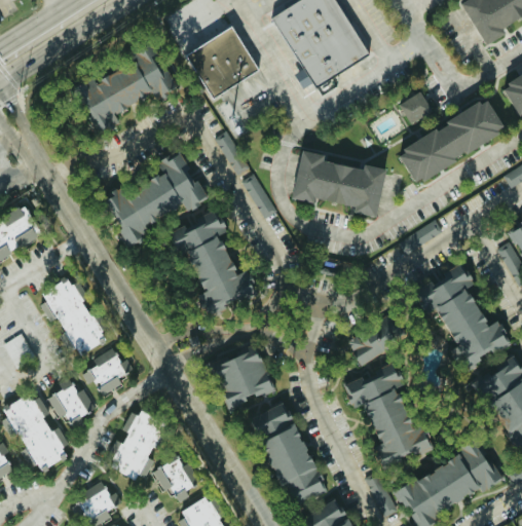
[(298,0),(330,0),(365,53),(311,87),(268,20),(298,0)]
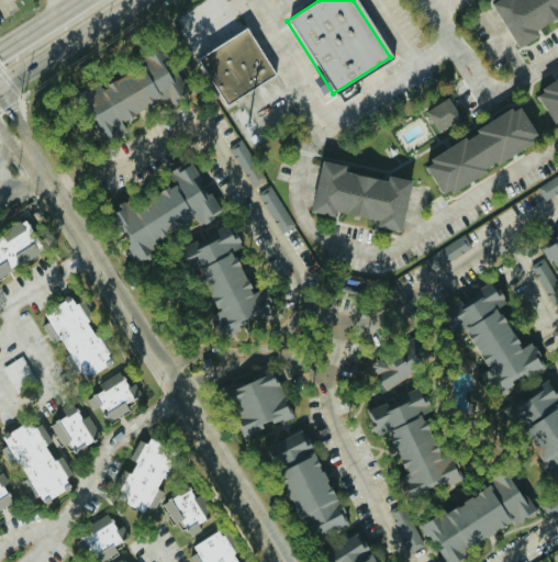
[(557,11),(537,23),(543,32),(517,47),(489,2),(492,0),(557,0),(557,11)]
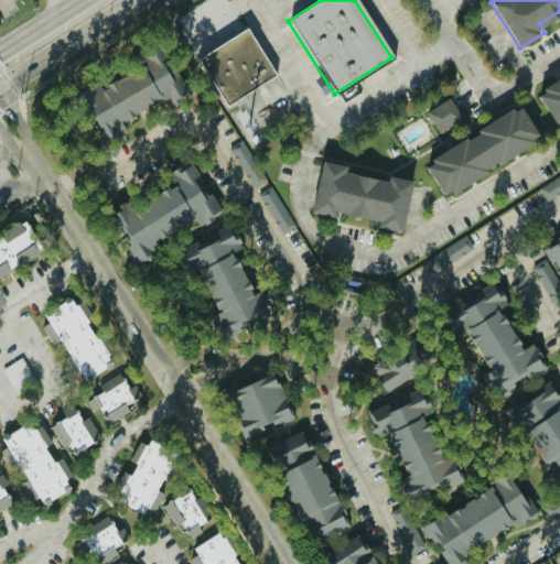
[(239,28),(271,76),(226,107),(193,58),(239,28)]
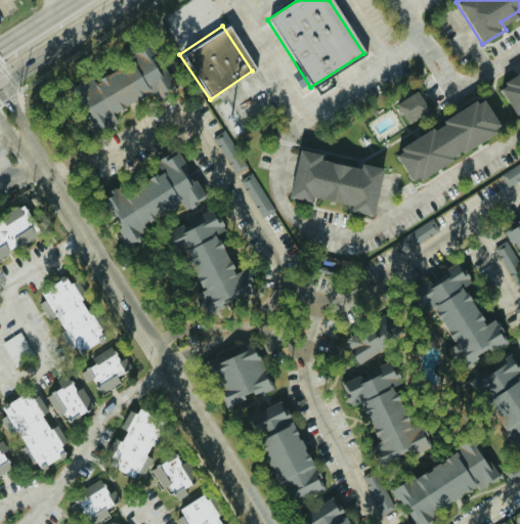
[(136,45),(160,84),(92,125),(69,87),(136,45)]
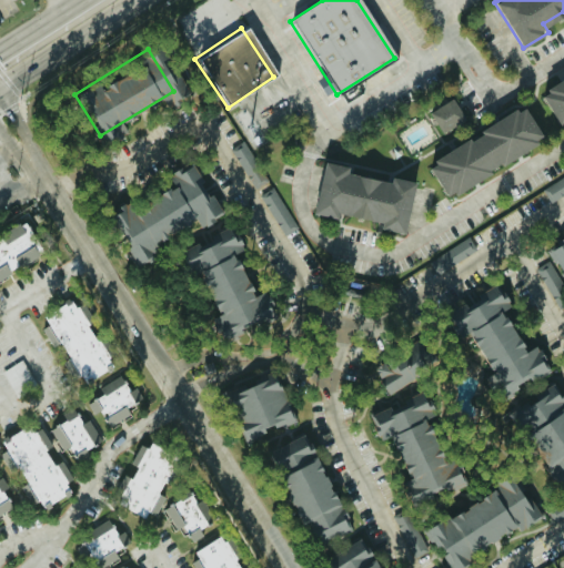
[(563,73),(536,90),(557,123),(563,119),(563,73)]
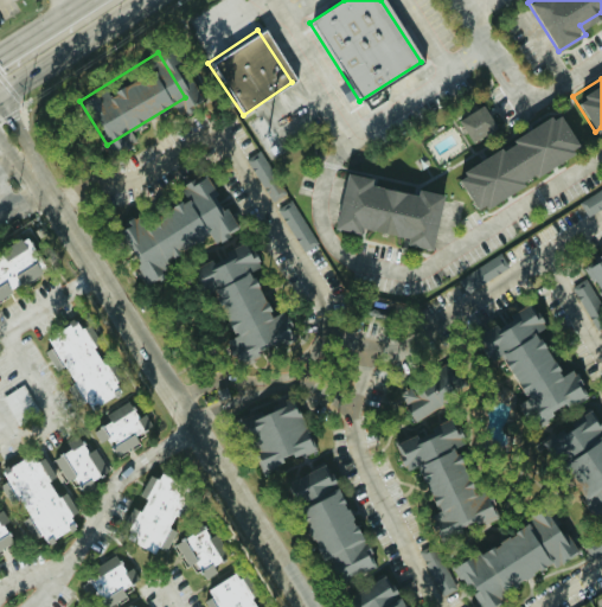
[(479,106),(494,129),(472,145),(455,120),(479,106)]
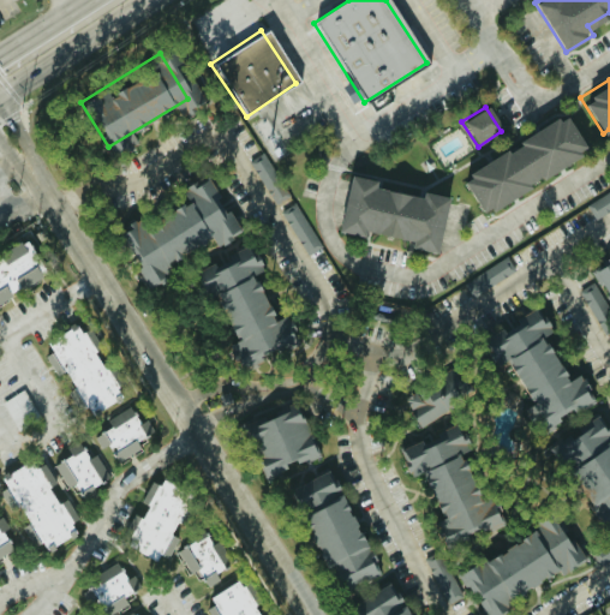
[(456,174),(558,108),(582,145),(480,212),(456,174)]
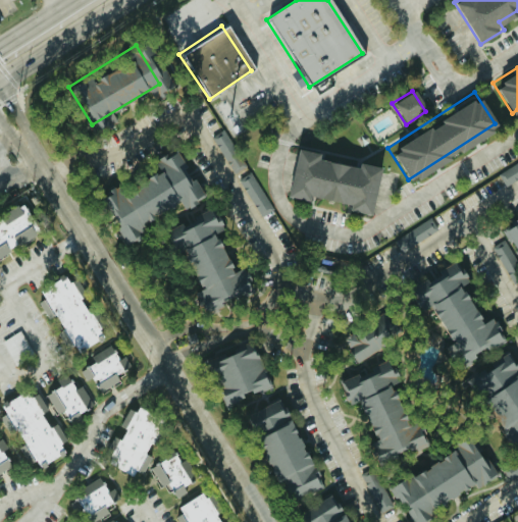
[(249,166),(225,131),(214,138),(237,173),(249,166)]
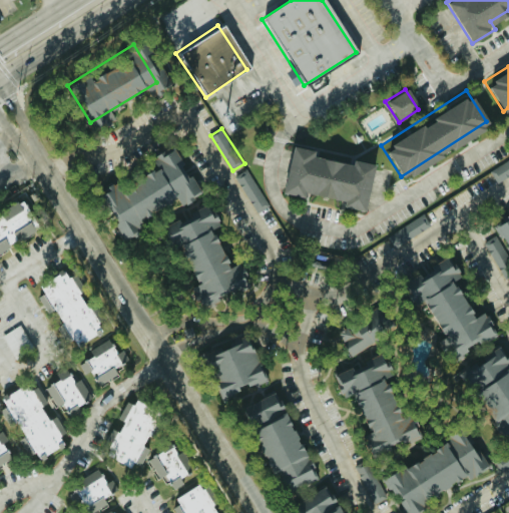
[(125,241),(147,229),(141,218),(178,198),(182,205),(203,194),(193,175),(190,176),(175,147),(154,158),(159,169),(121,189),(117,182),(99,191),(125,241)]
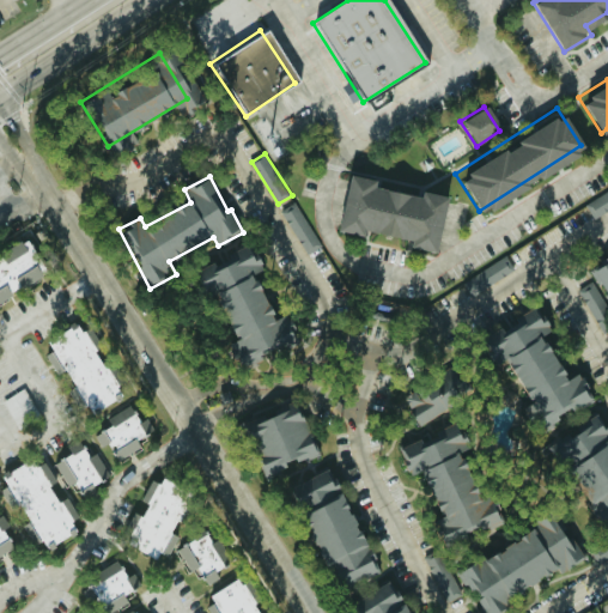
[(342,178),(443,200),(431,255),(330,234),(342,178)]
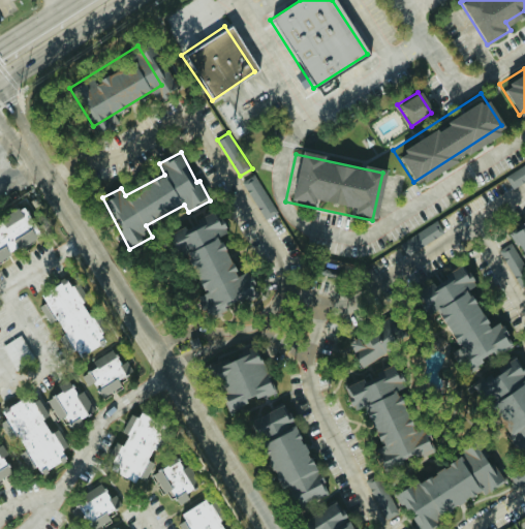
[(524,166),(506,178),(515,189),(524,183),(524,166)]
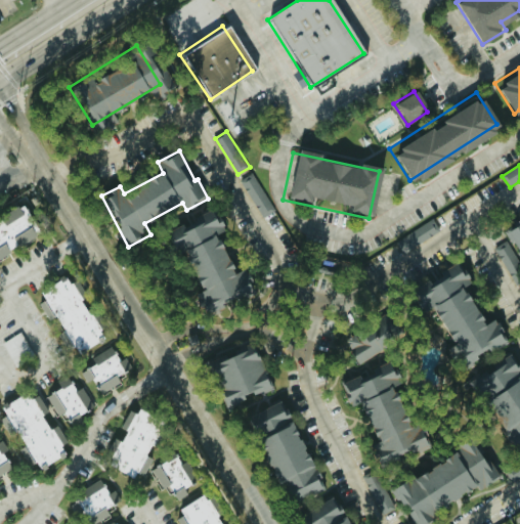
[(264,218),(276,211),(254,173),(243,180),(264,218)]
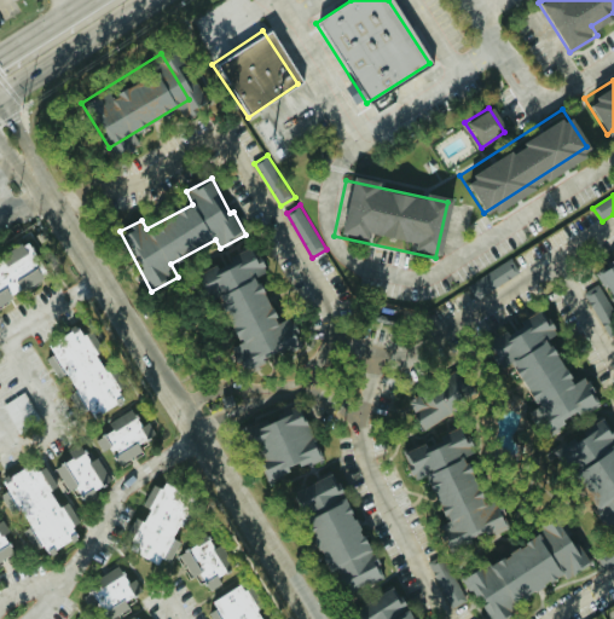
[(0,306),(50,278),(30,242),(0,259),(0,306)]
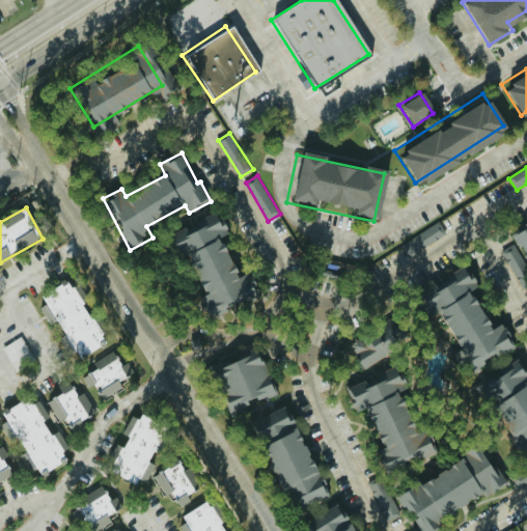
[(173,239),(207,294),(199,299),(213,322),(260,291),(249,272),(242,276),(218,239),(229,231),(216,211),(173,239)]
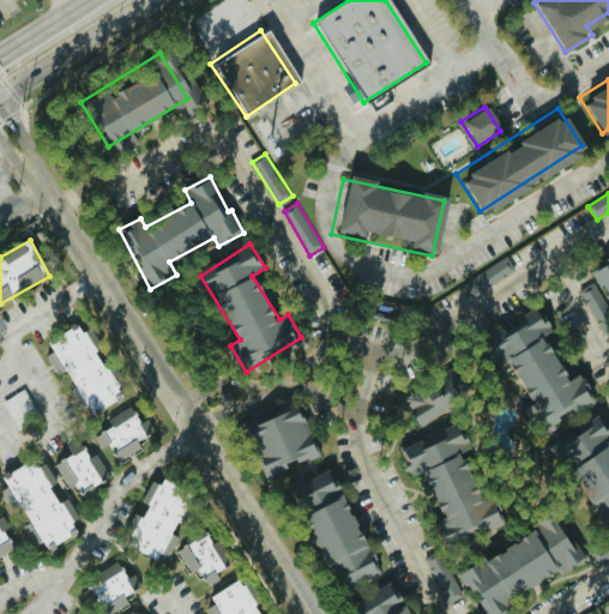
[(474,296),(518,272),(511,258),(465,282),(474,296)]
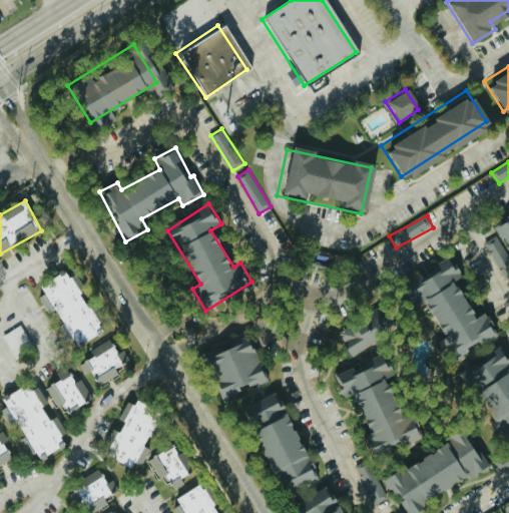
[(508,216),(495,225),(508,247),(508,216)]
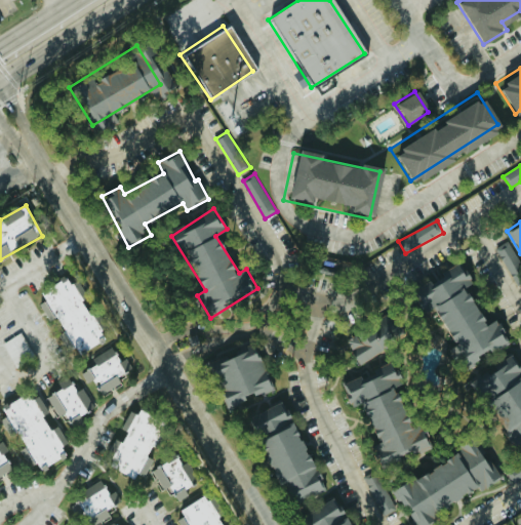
[(497,248),(511,274),(520,269),(520,258),(511,241),(497,248)]
